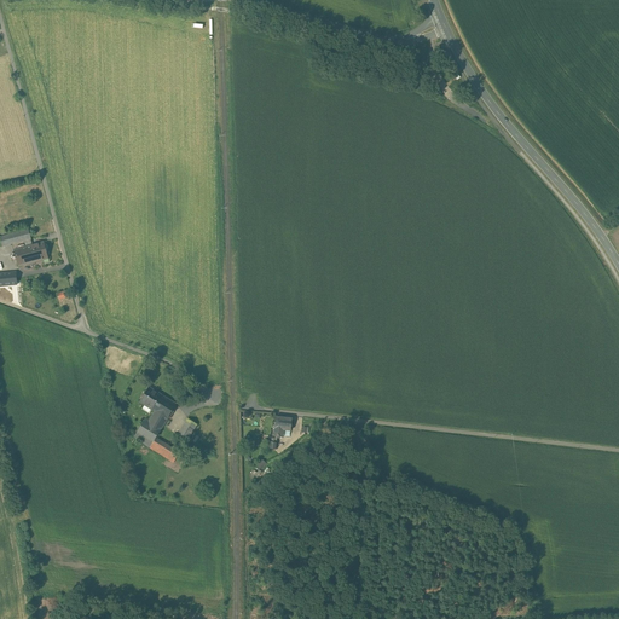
[(29,230),(0,237),(3,247),(29,239),(29,241),(32,241),(30,239),(32,239),(32,238),(29,230)]
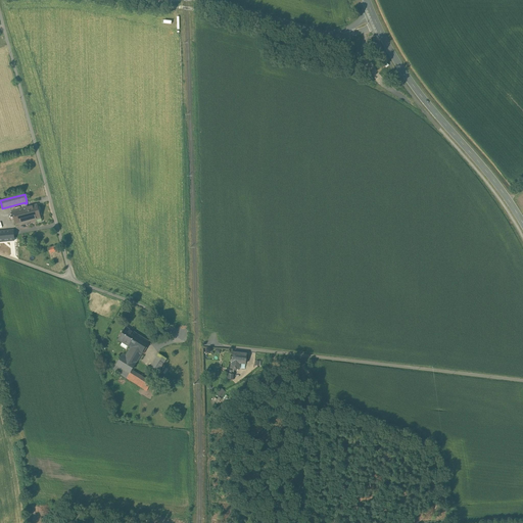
[(22,208),(12,211),(13,215),(14,220),(16,225),(29,222),(31,221),(32,223),(37,222),(36,220),(41,219),(37,205),(28,207),(22,208)]
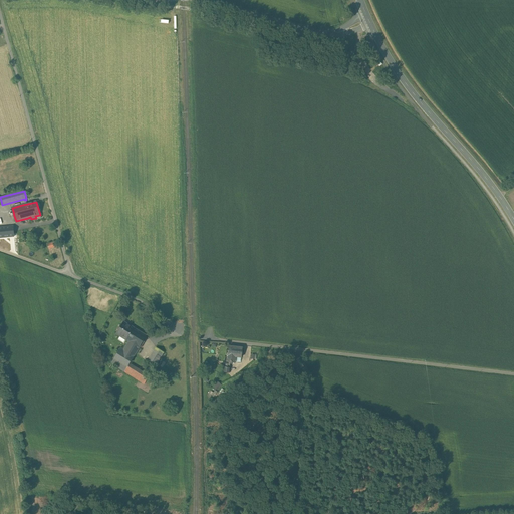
[(13,227),(0,227),(0,238),(14,237),(13,227)]
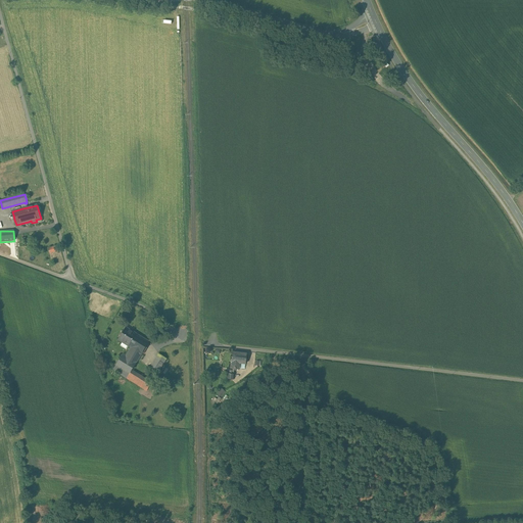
[(129,329),(126,327),(117,340),(128,346),(136,333),(132,331),(133,330),(130,328),(129,329)]
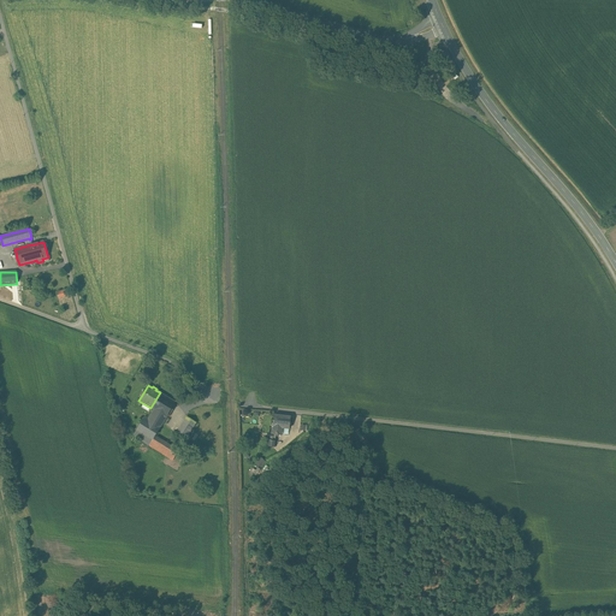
[(176,402),(160,392),(150,408),(154,409),(148,419),(144,418),(143,420),(134,436),(149,445),(155,437),(155,436),(176,402)]
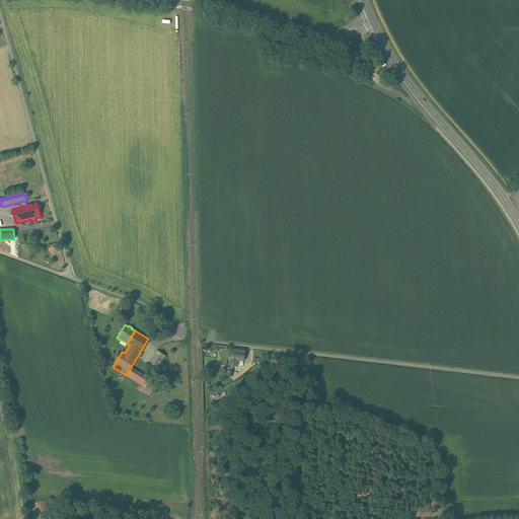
[(244,352),(231,350),(230,360),(237,361),(243,361),(244,352)]
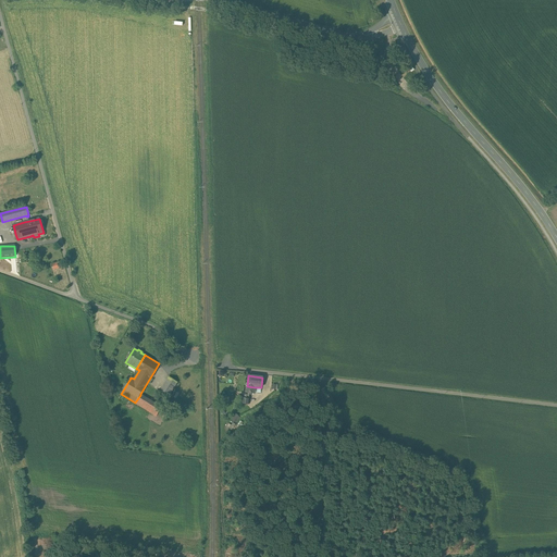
[(177,382),(169,376),(161,390),(170,394),(177,382)]
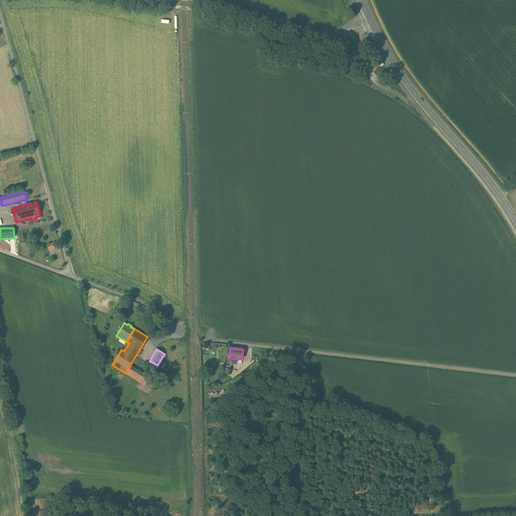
[(149,378),(130,366),(125,373),(145,386),(149,378)]
